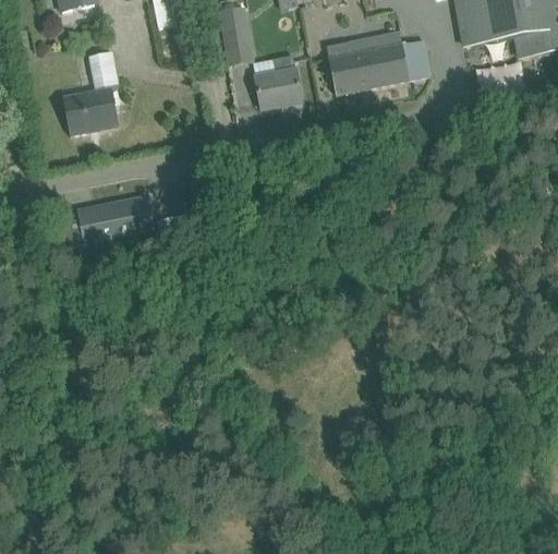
[(57,0),(59,11),(100,2),(99,0),(57,0)]
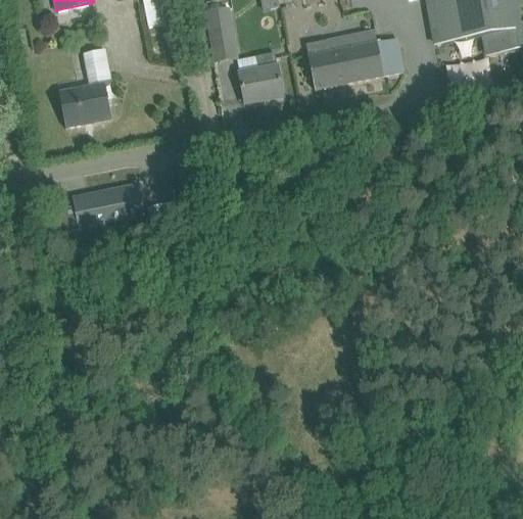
[(142,0),(148,27),(165,22),(160,0),(142,0)]
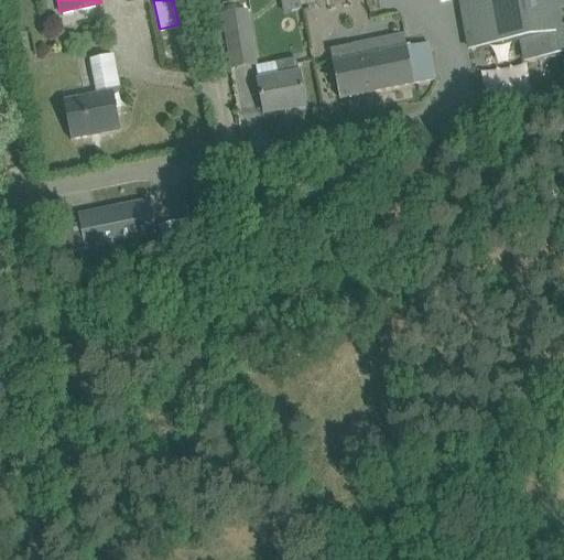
[(302,6),(300,0),(281,0),(283,10),(302,6)]
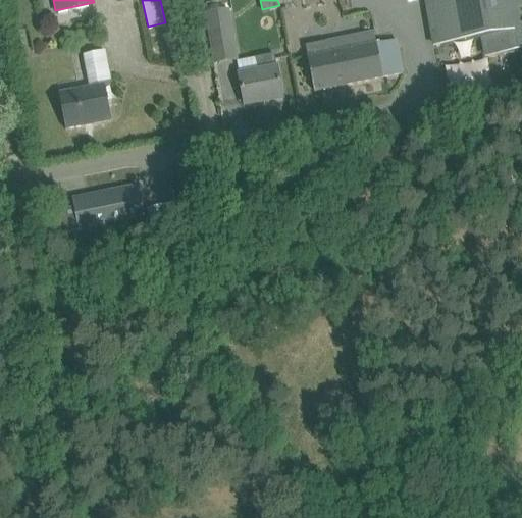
[(428,0),(436,43),(484,35),(487,55),(521,48),(521,0),(428,0)]
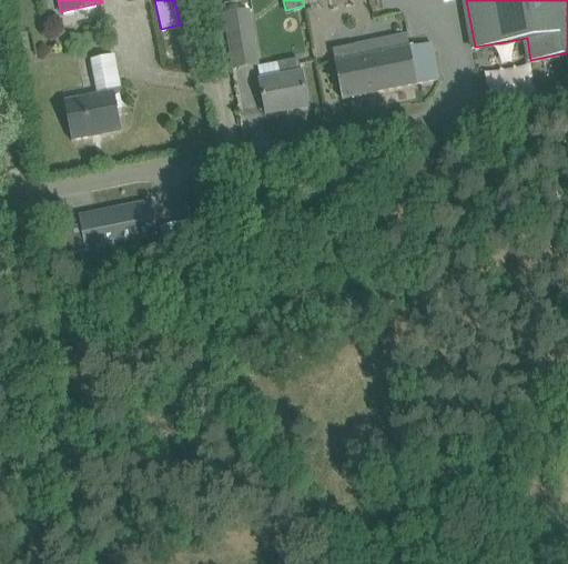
[(255,60),(247,7),(226,10),(234,63),(255,60)]
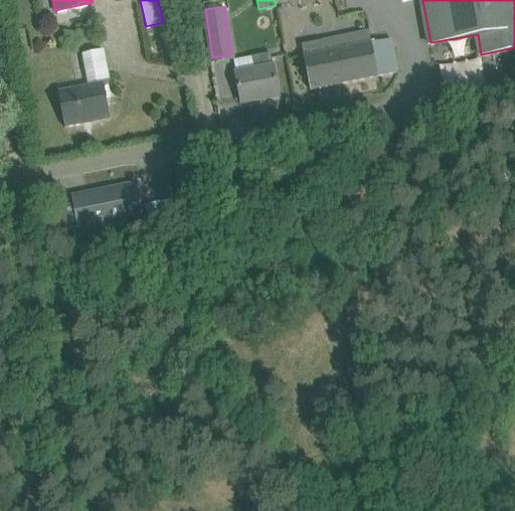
[(365,17),(343,21),(344,28),(366,24),(365,17)]
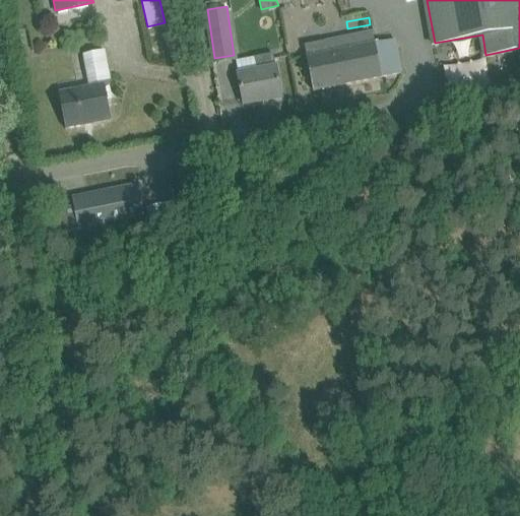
[(324,40),(305,44),(314,88),(402,70),(395,37),(326,50),(324,40)]
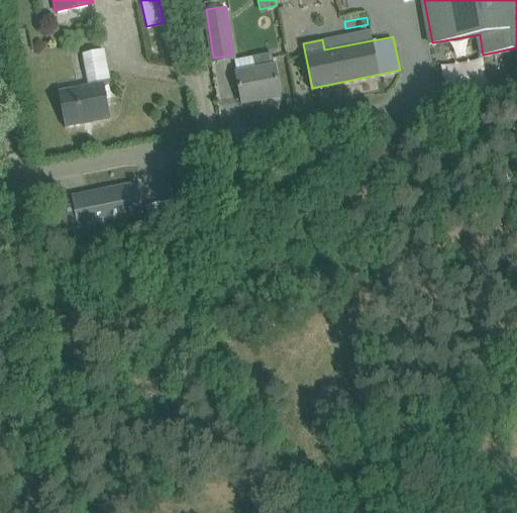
[(86,80),(108,76),(103,44),(80,48),(86,80)]
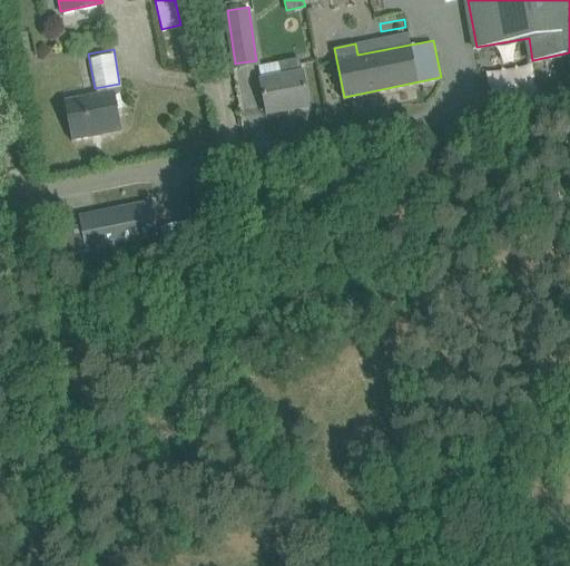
[(258,64),(261,77),(267,110),(310,103),(301,56),(258,64)]
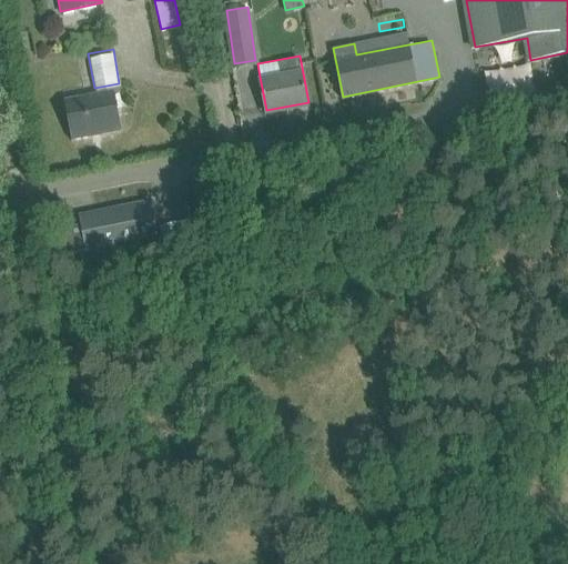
[(113,88),(64,98),(71,138),(121,128),(113,88)]
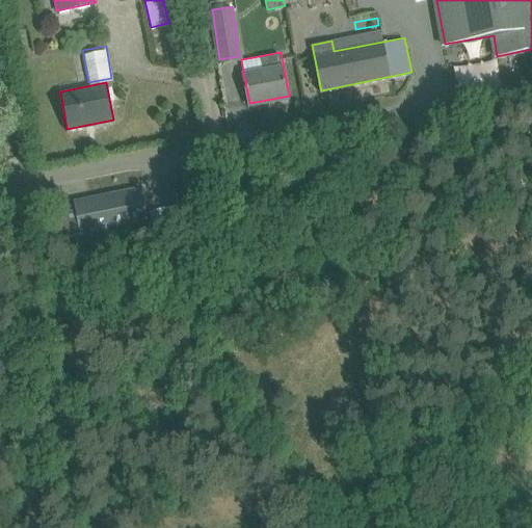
[(148,217),(145,206),(141,185),(76,199),(77,207),(63,210),(68,230),(81,228),(82,231),(148,217)]
